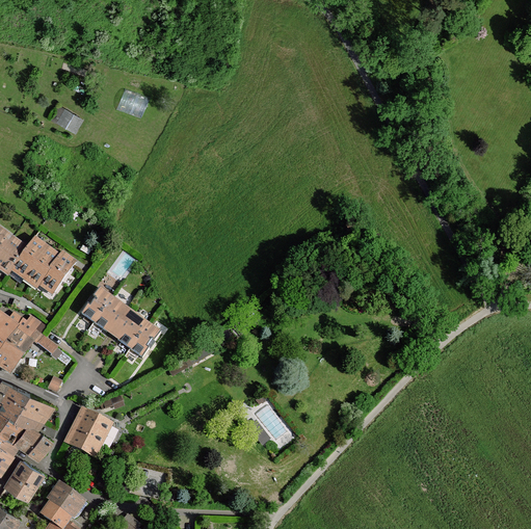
[(419,49),(406,59),(413,67),(425,56),(419,49)]
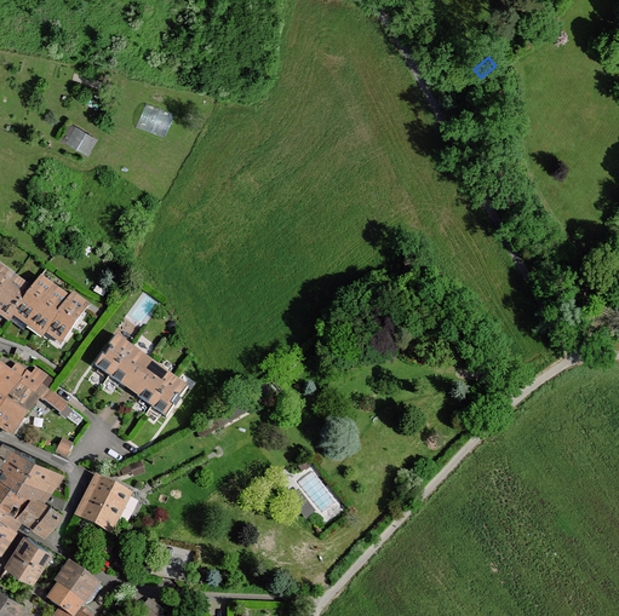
[(167,128),(173,109),(148,101),(142,120),(167,128)]
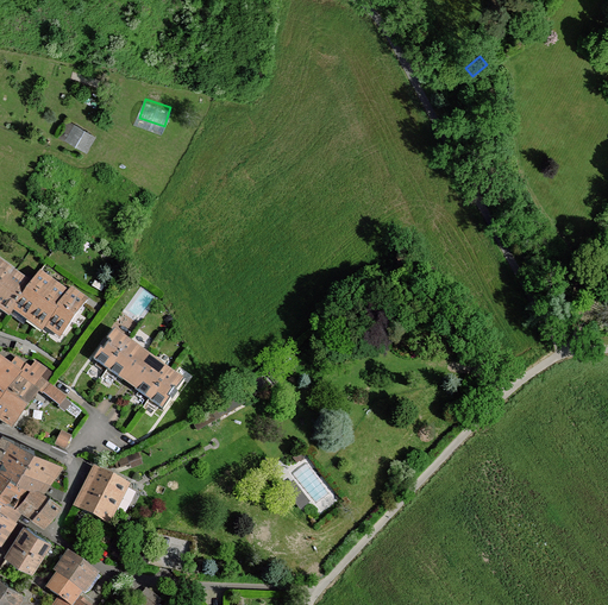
[(66,117),(57,131),(74,140),(82,126),(66,117)]
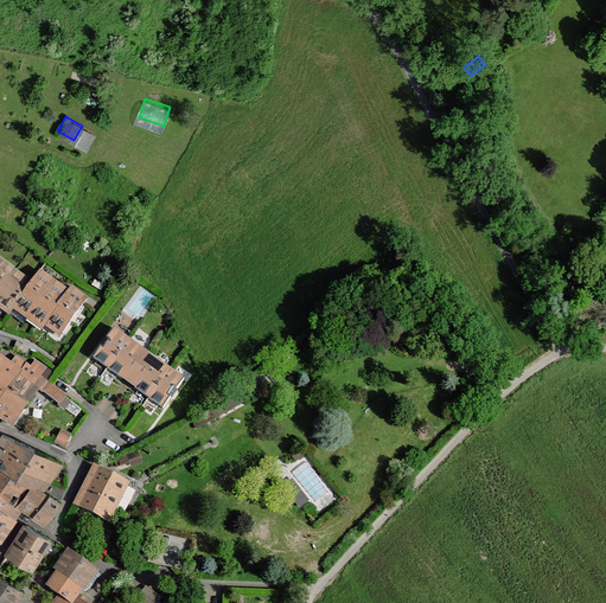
[(32,278),(0,256),(0,307),(7,313),(12,307),(32,278)]
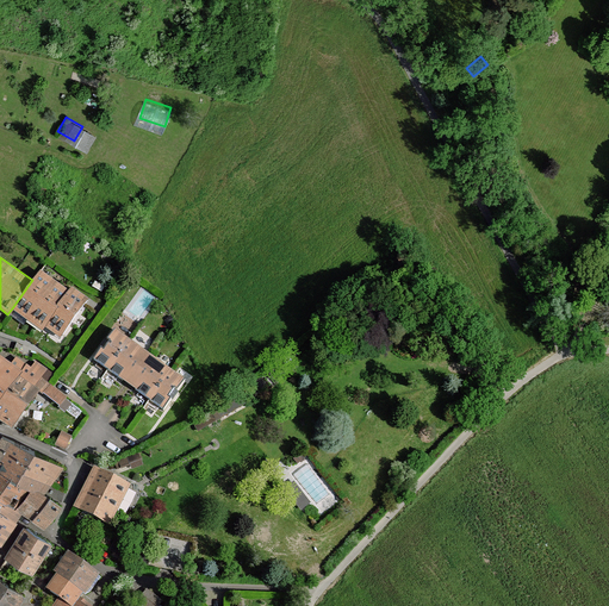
[(45,325),(60,336),(87,297),(70,285),(68,289),(39,269),(32,280),(12,308),(42,330),(45,325)]
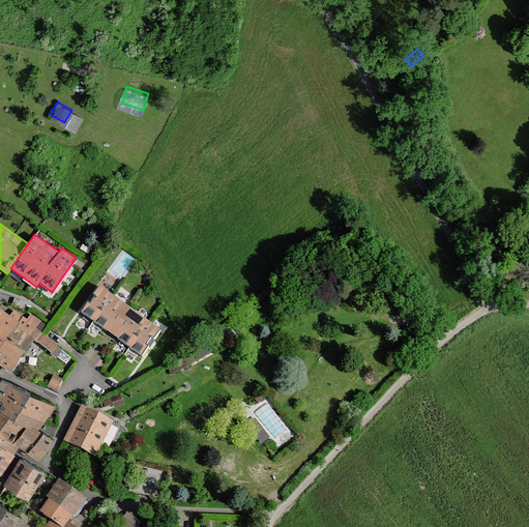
[(99,284),(80,310),(141,355),(160,328),(99,284)]
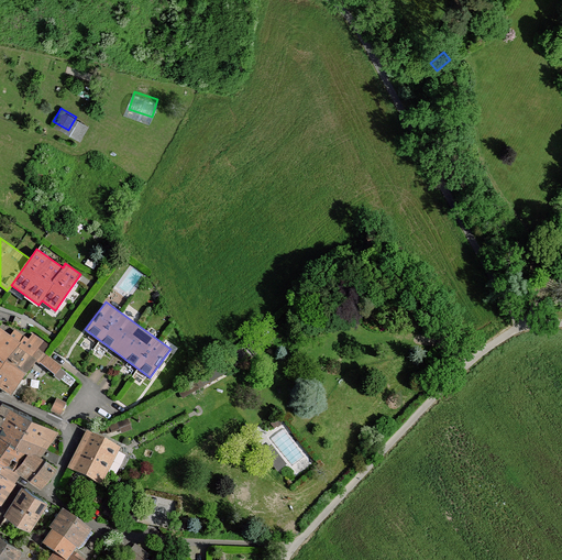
[(0,384),(12,392),(36,360),(17,347),(20,342),(0,328),(0,384)]
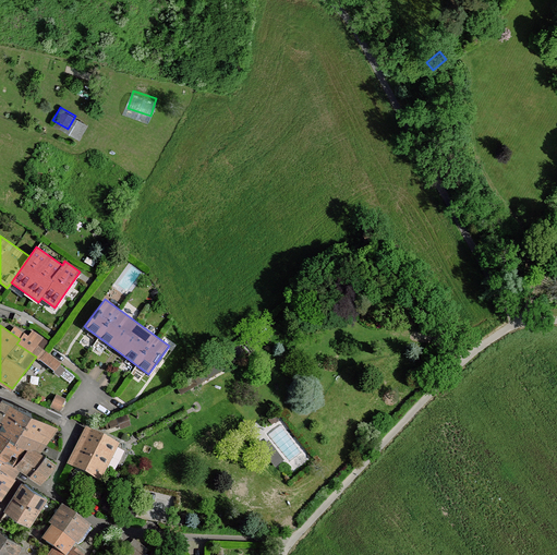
[(27,334),(25,332),(20,339),(16,344),(36,357),(37,354),(55,369),(60,361),(45,349),(36,344),(43,335),(33,328),(27,334)]
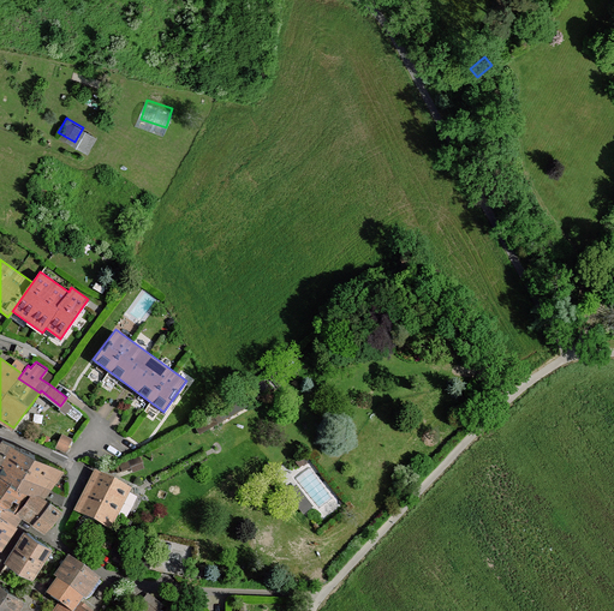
[(63,433),(57,445),(65,449),(67,447),(71,439),(71,437),(63,433)]
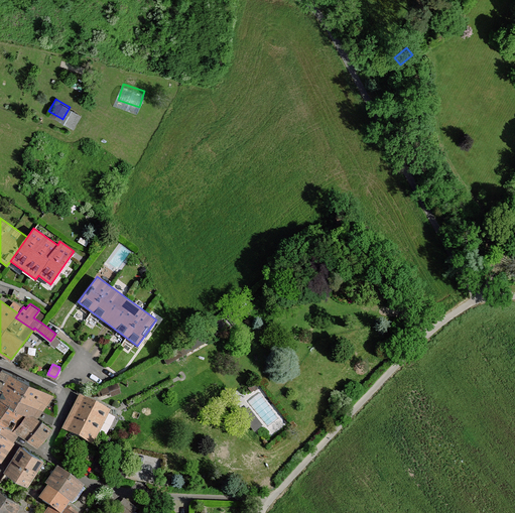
[(52,390),(0,365),(0,395),(26,408),(37,414),(52,390)]
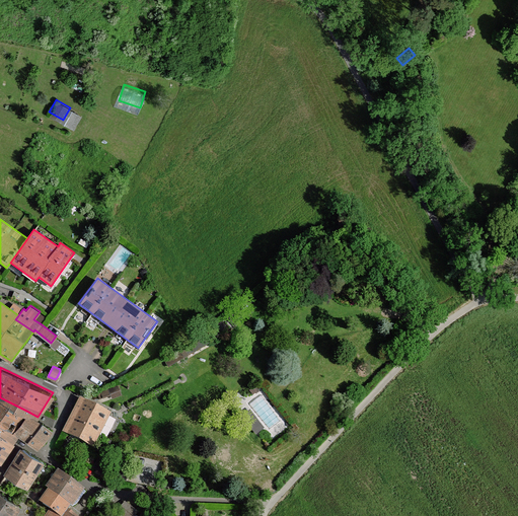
[(117,384),(109,386),(113,395),(120,393),(117,384)]
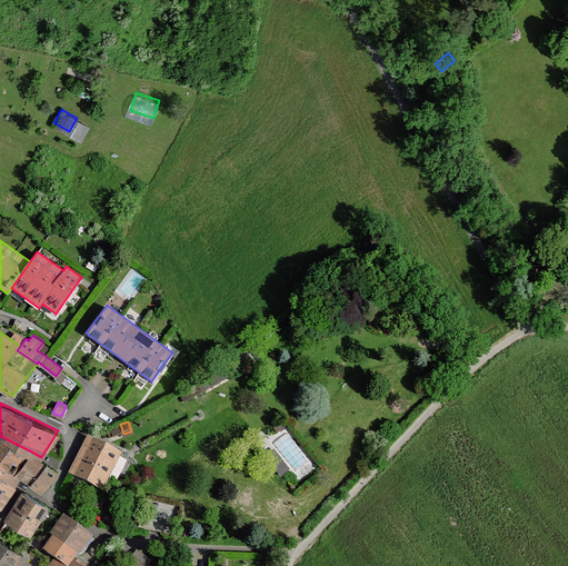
[(88,433),(67,470),(100,488),(121,450),(88,433)]
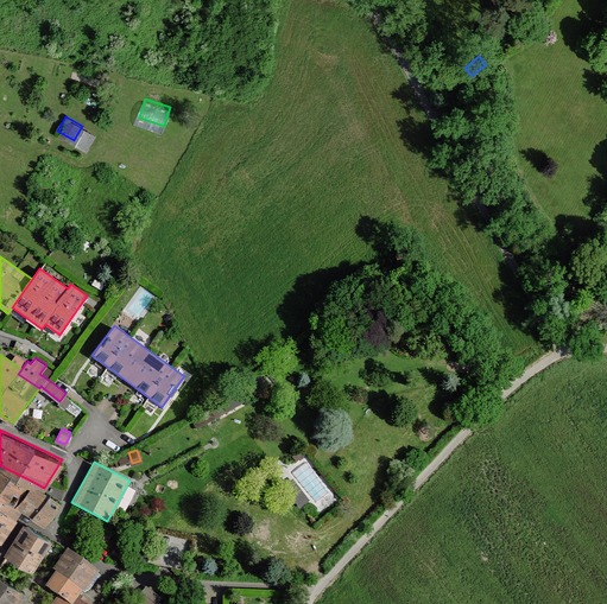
[(0,493),(14,502),(31,481),(0,465),(0,493)]
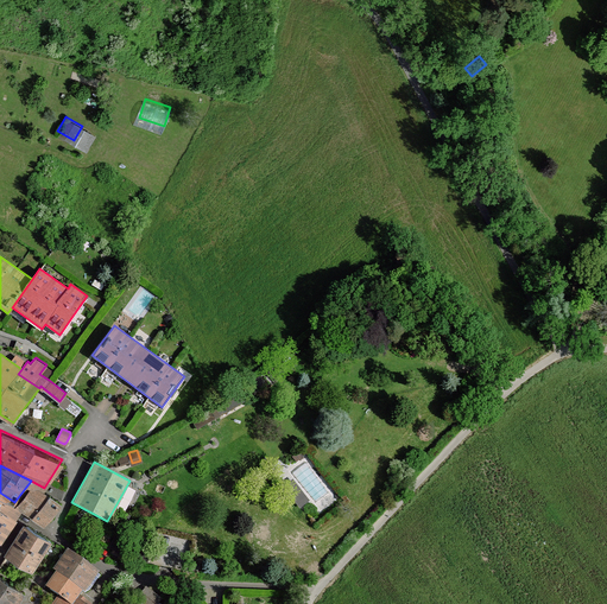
[(21,507),(43,522),(61,501),(44,488),(31,481),(14,502),(21,507)]
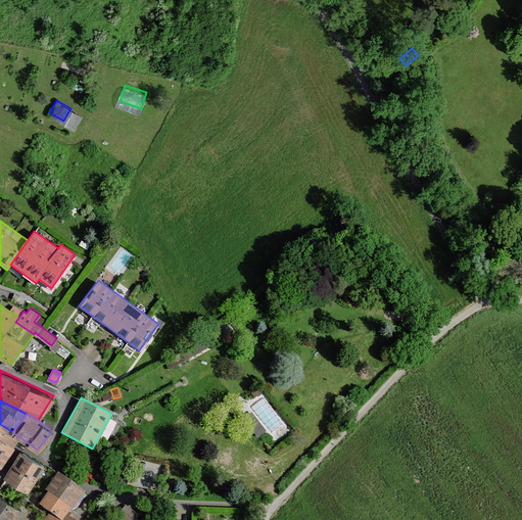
[(0,463),(1,464),(14,445),(12,444),(18,436),(12,432),(0,424),(0,463)]
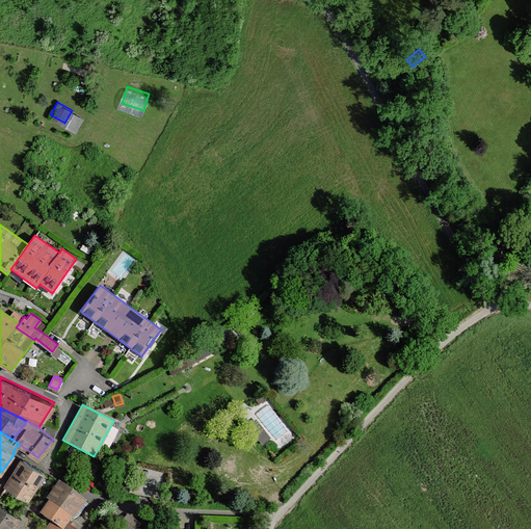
[(20,455),(2,482),(27,498),(45,471),(20,455)]
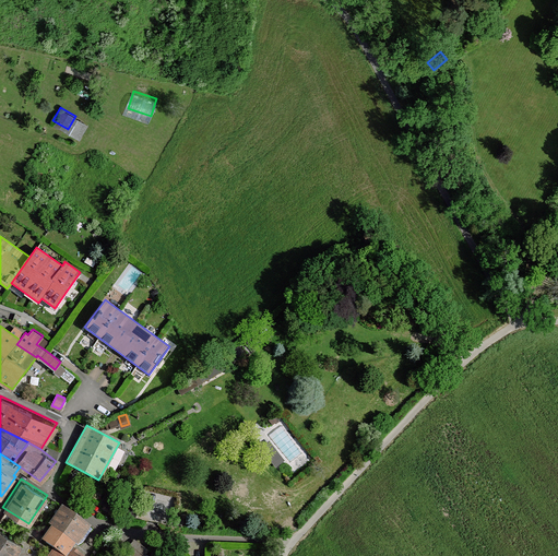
[(149,485),(145,499),(175,505),(178,491),(149,485)]
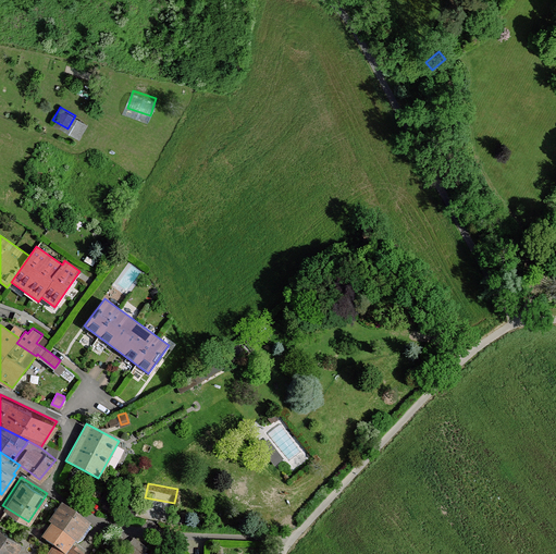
[(90,524),(61,502),(47,520),(50,522),(75,540),(77,542),(90,524)]
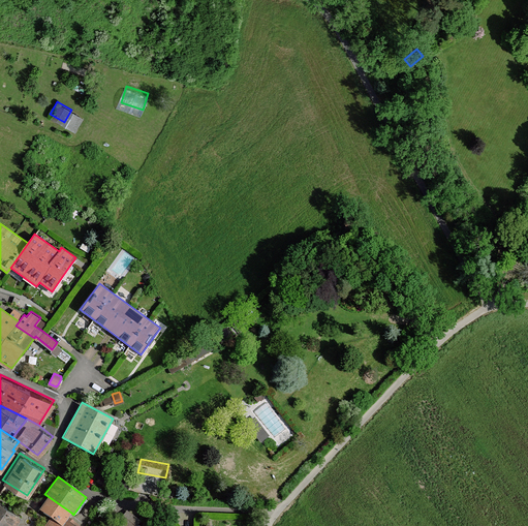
[(71,513),(48,496),(38,509),(50,517),(62,525),(66,521),(71,513)]
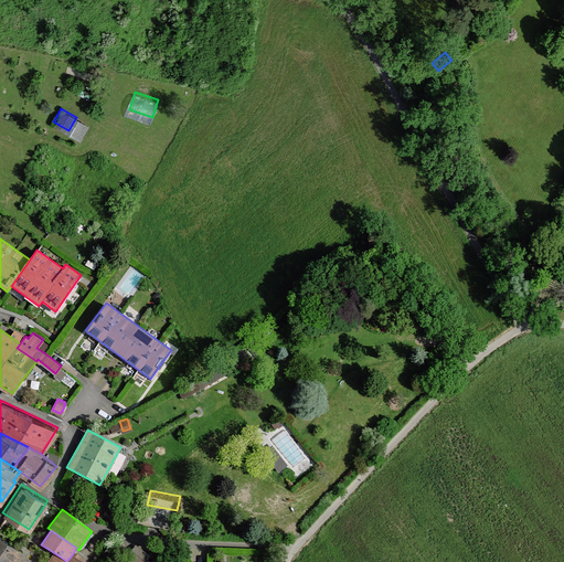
[(13,561),(22,549),(0,533),(0,561),(13,561)]
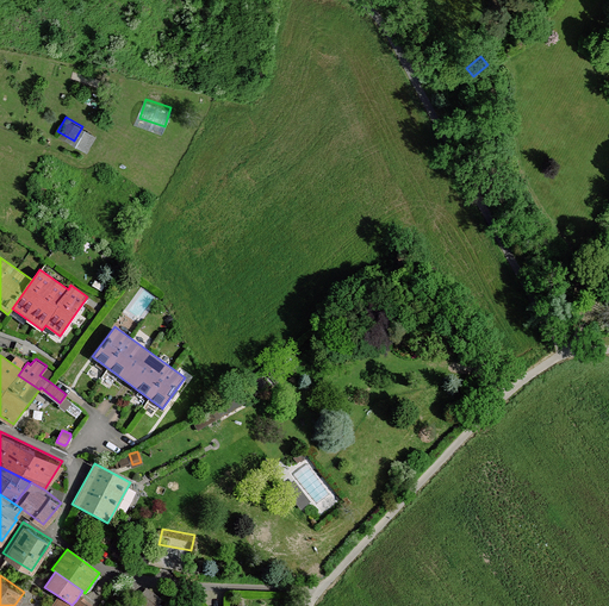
[(147,587),(138,599),(148,605),(154,605),(161,598),(147,587)]
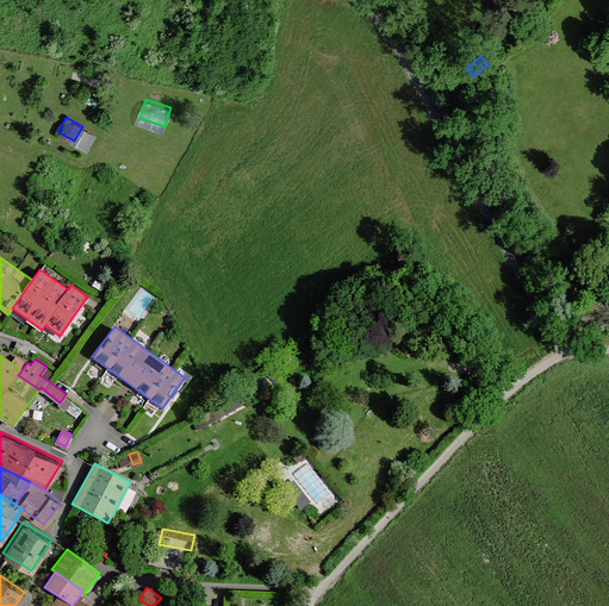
[(85,605),(76,600),(72,605),(57,595),(49,605),(85,605)]
